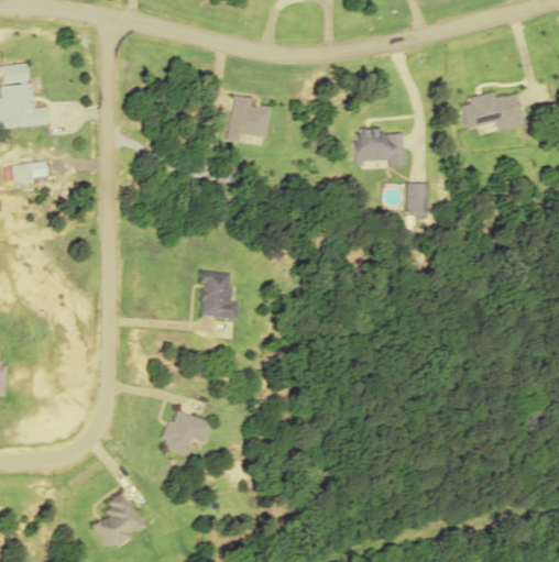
[(29,64),(0,65),(0,86),(2,128),(48,125),(47,107),(32,108),(29,64)]
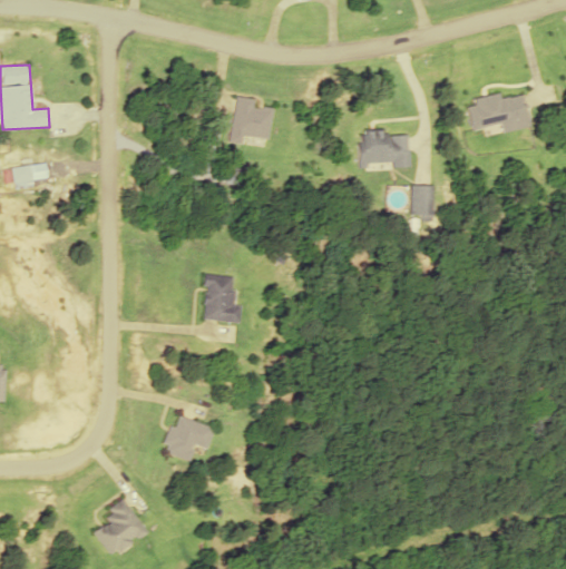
[(521,94),(500,98),(499,94),(467,101),(474,130),(501,124),(504,133),(528,126),(521,94)]
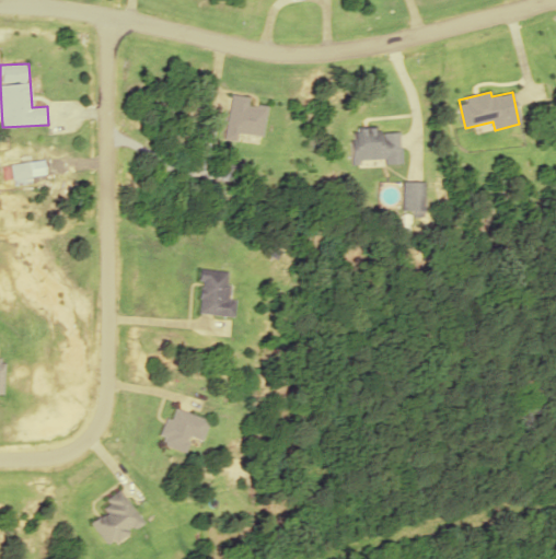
[(264,137),(268,106),(250,104),(251,97),(232,95),(227,140),(239,142),(240,134),(264,137)]
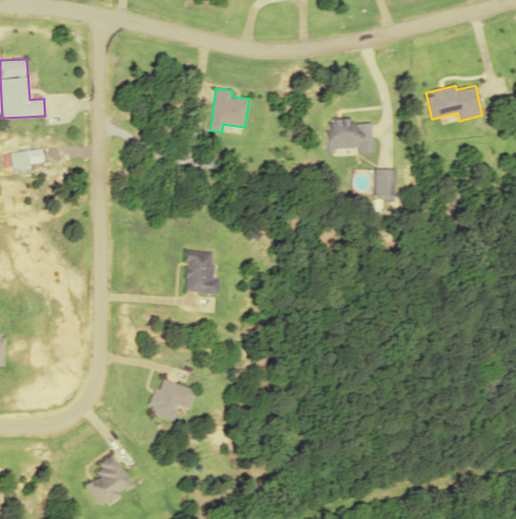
[(372,150),(371,120),(325,121),(326,152),(372,150)]
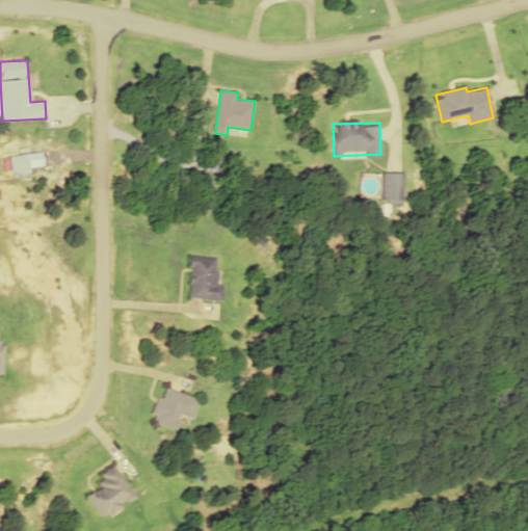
[(17,176),(32,175),(30,155),(15,157),(17,176)]
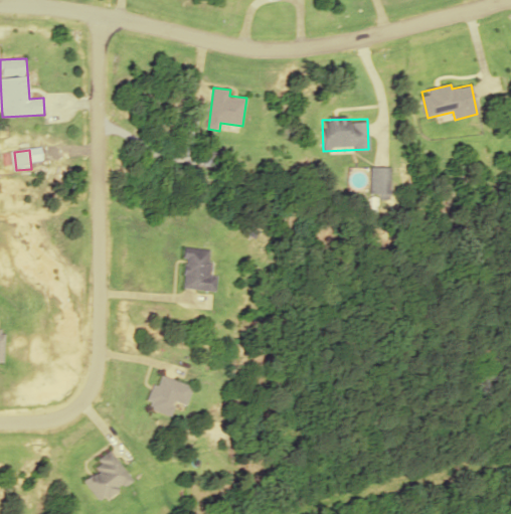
[(388,167),(369,167),(369,196),(388,196),(388,167)]
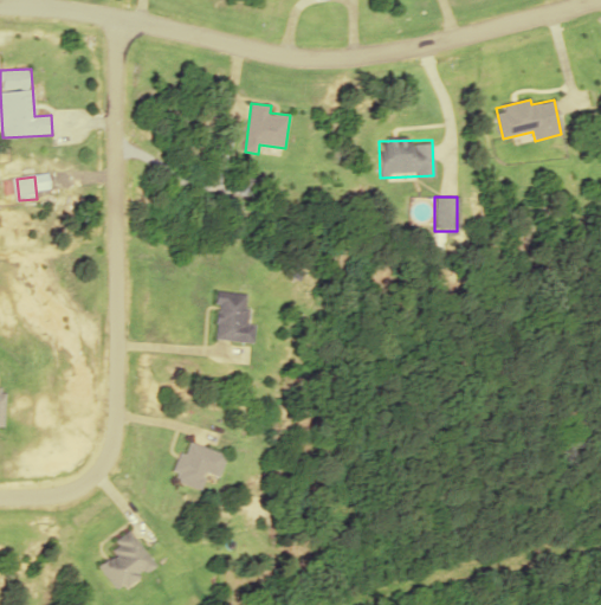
[(250,295),(220,293),(214,340),(256,343),(257,324),(247,323),(250,295)]
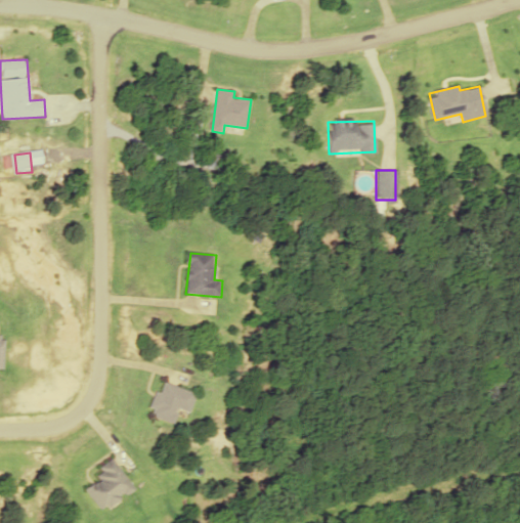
[(179,408),(190,412),(197,393),(162,381),(150,416),(174,424),(179,408)]
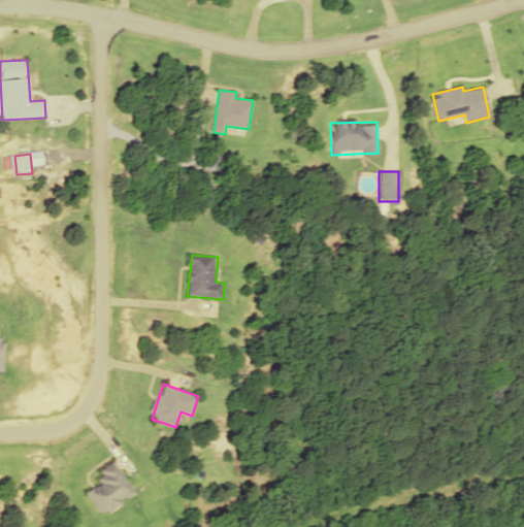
[(102,515),(135,495),(116,461),(97,472),(103,483),(89,491),(102,515)]
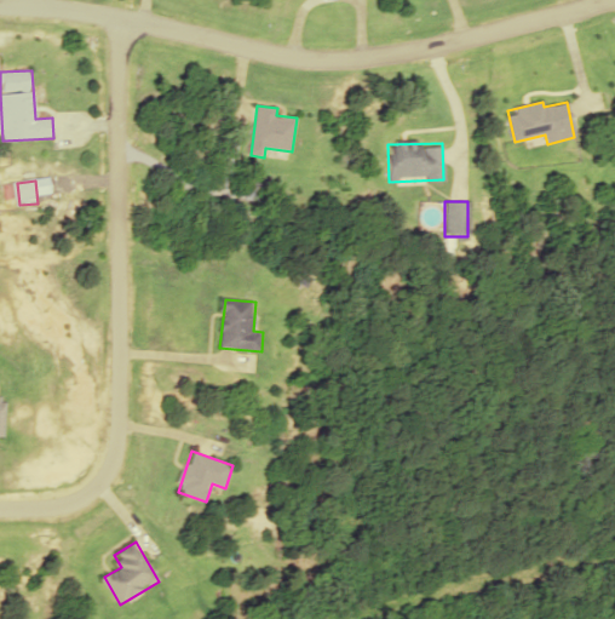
All buildings are outlined.
